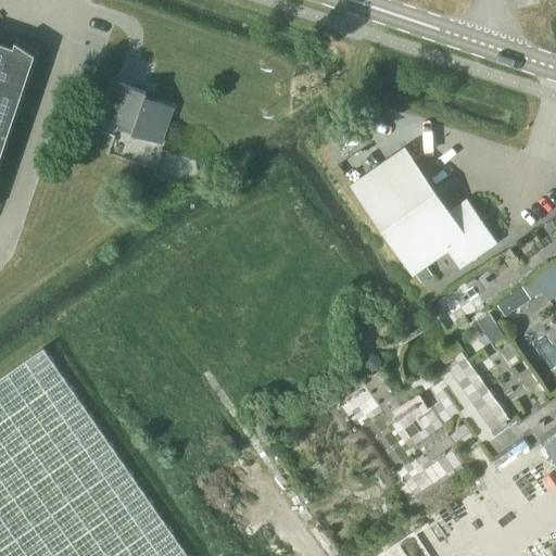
[(13,47),(0,42),(0,156),(35,54),(15,41),(13,47)]
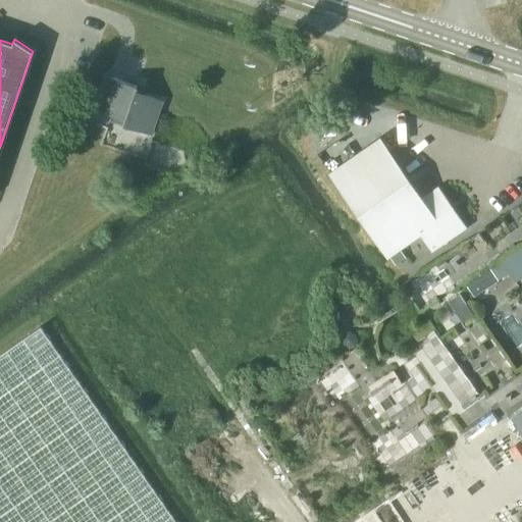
[(136,92),(137,86),(110,76),(99,110),(111,114),(110,120),(150,134),(161,101),(136,92)]
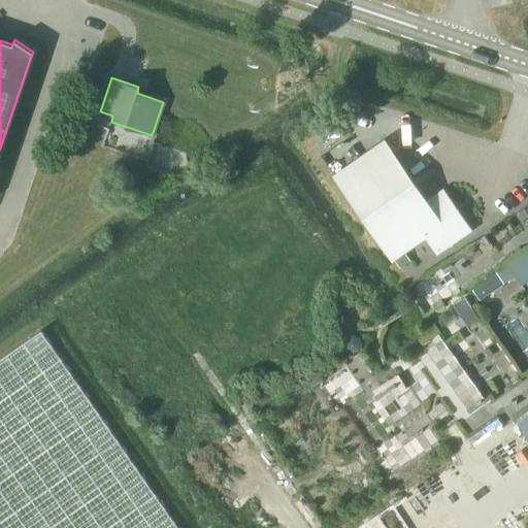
[(471,230),(443,189),(426,201),(385,140),(333,175),(392,260),(425,237),(436,254),(471,230)]
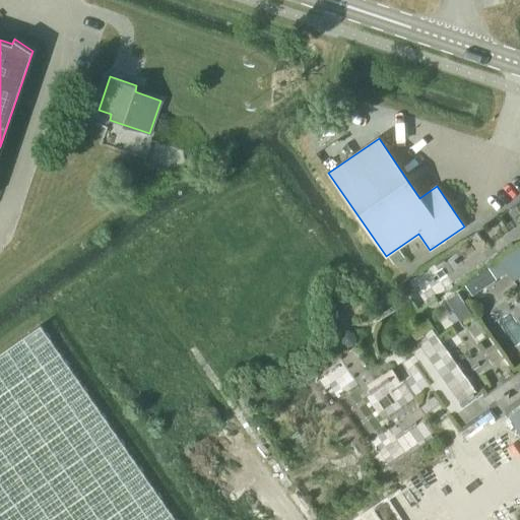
[(519,240),(501,254),(514,272),(519,268),(519,240)]
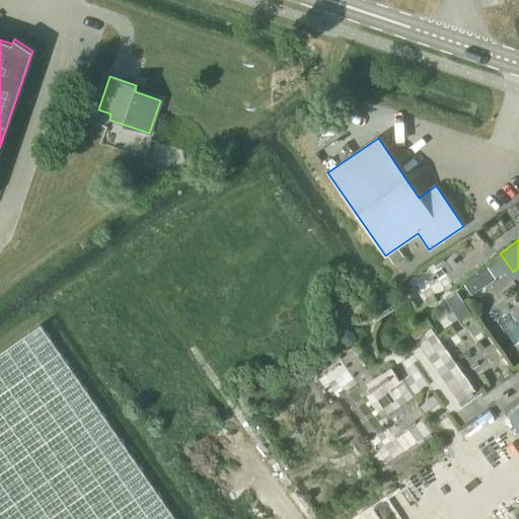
[(491,296),(495,274),(474,270),(470,292),(491,296)]
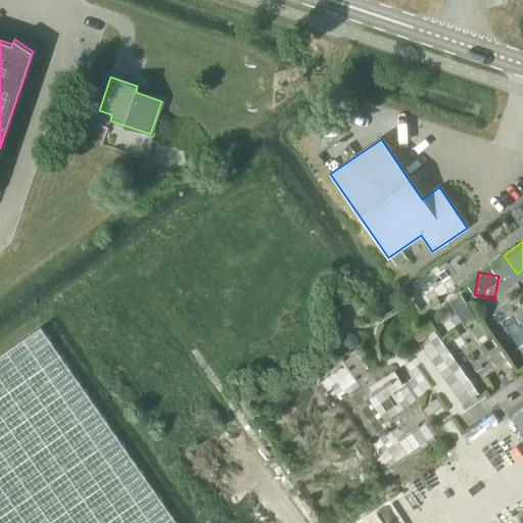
[(458,314),(464,322),(474,315),(469,306),(458,314)]
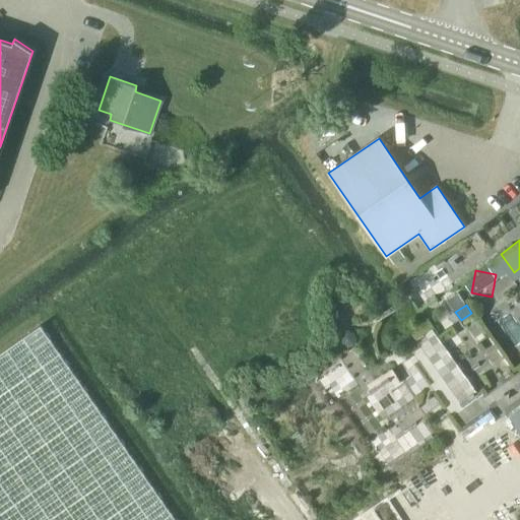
[(0,519),(176,519),(41,325),(0,352),(0,519)]
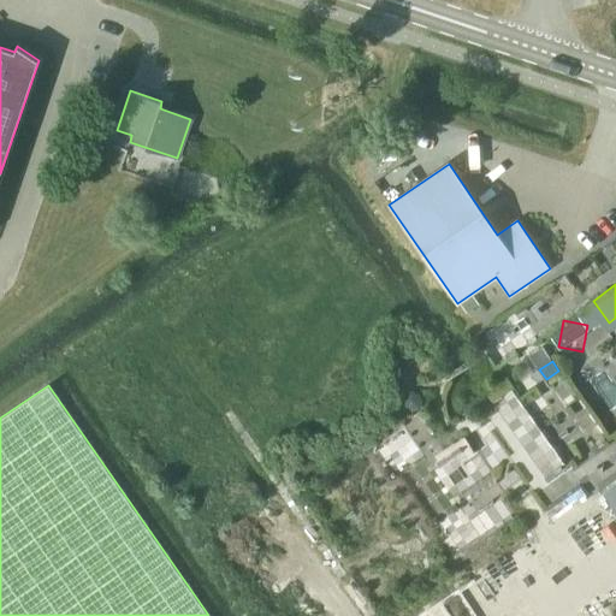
[(487,419),(505,455),(527,444),(542,474),(564,462),(532,397),(487,419)]
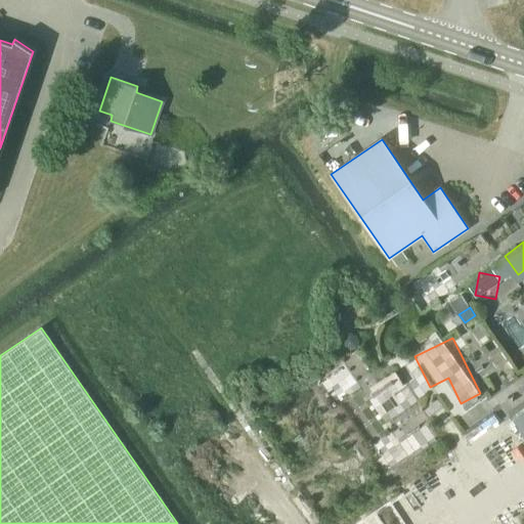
[(523,411),(513,420),(523,436),(523,411)]
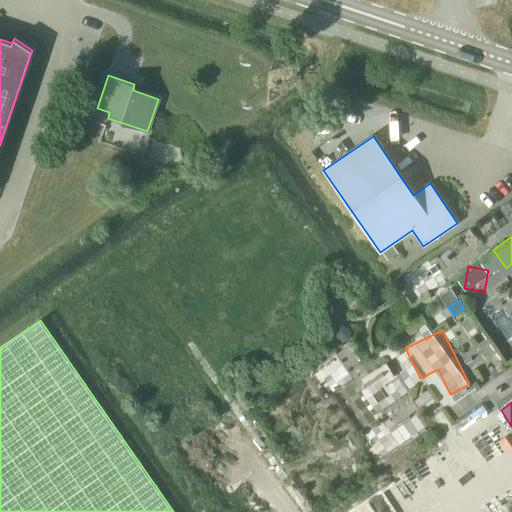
[(463,439),(495,421),(486,403),(453,421),(463,439)]
